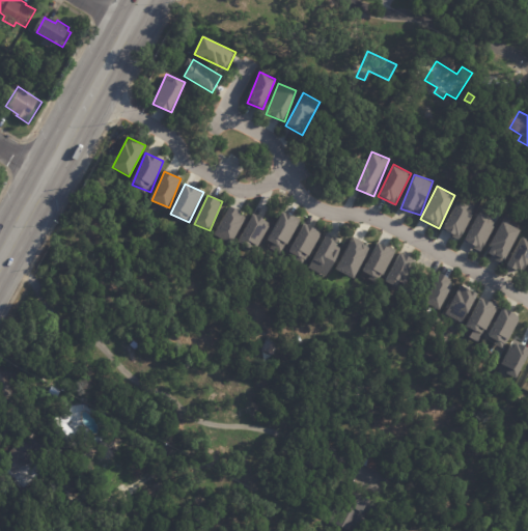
[(475,206),(457,198),(442,230),(461,239),(475,206)]
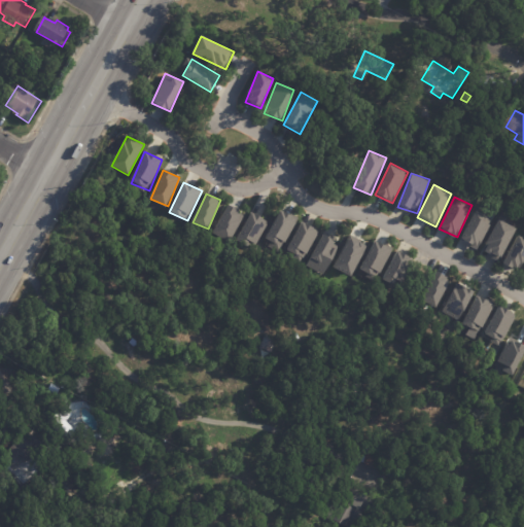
[(232,241),(243,212),(225,205),(214,234),(232,241)]
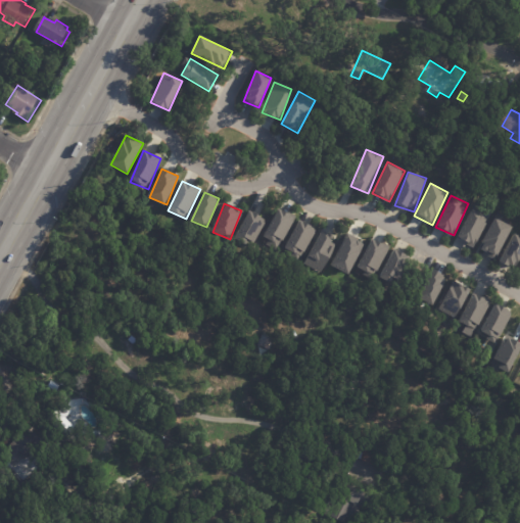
[(265,238),(283,246),(294,216),(277,208),(265,238)]
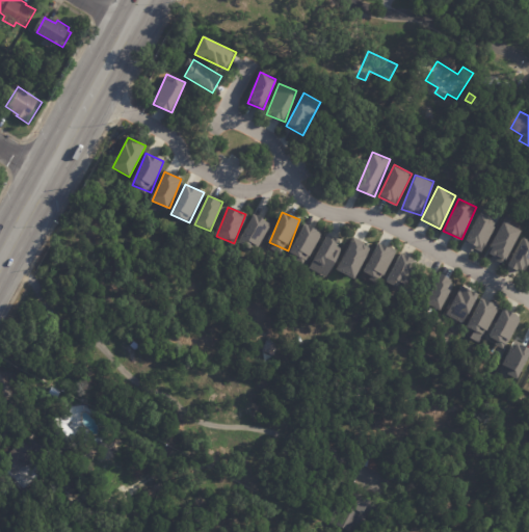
[(496,220),(478,213),(466,244),(484,250),(496,220)]
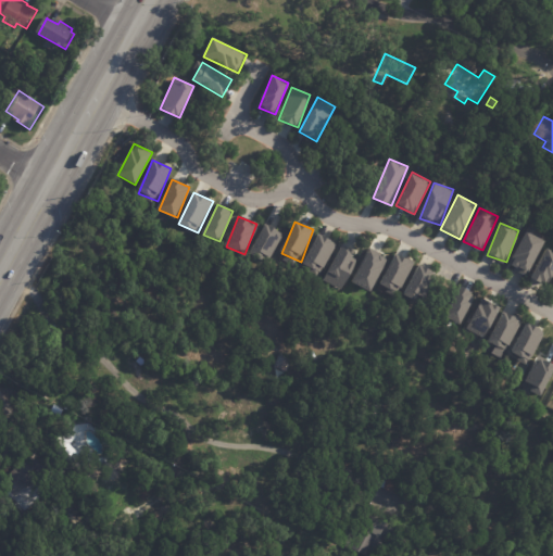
[(271,262),(283,231),(263,224),(251,254),(271,262)]
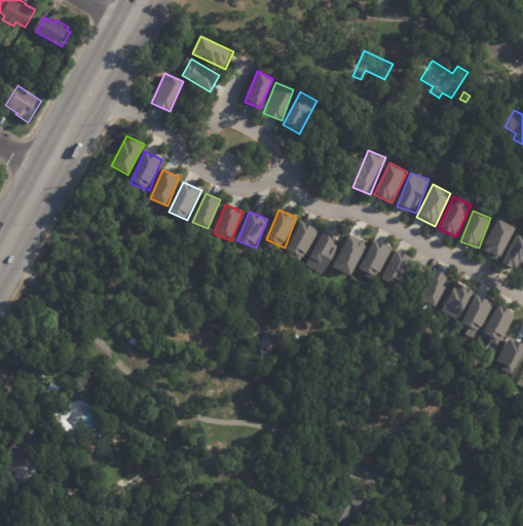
[(515,227),(497,219),(481,252),(498,260),(515,227)]
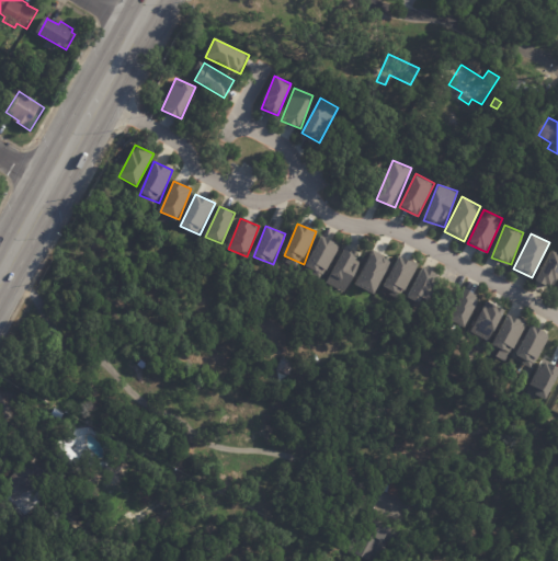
[(325,277),(339,244),(320,236),(305,268),(325,277)]
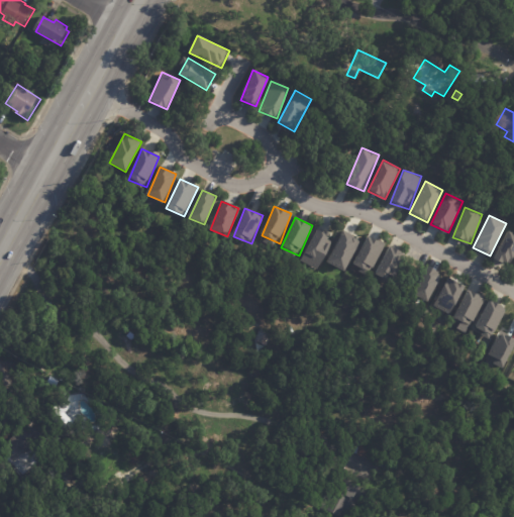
[(316,229),(301,262),(318,270),(333,237),(316,229)]
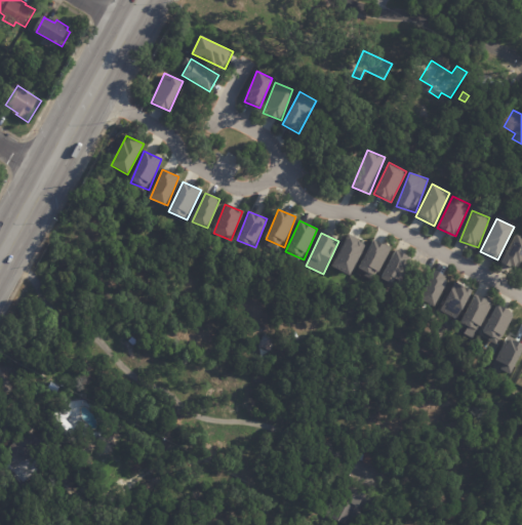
[(521,238),(512,234),(498,263),(509,268),(510,265),(513,267),(515,261),(518,264),(521,256),(521,238)]
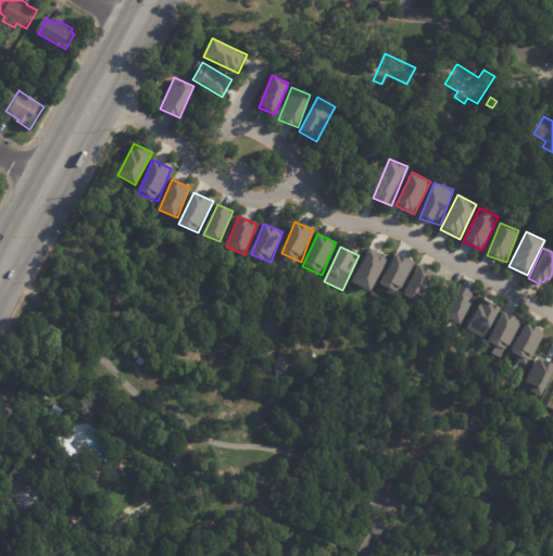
[(387,260),(368,250),(352,282),(371,291),(387,260)]
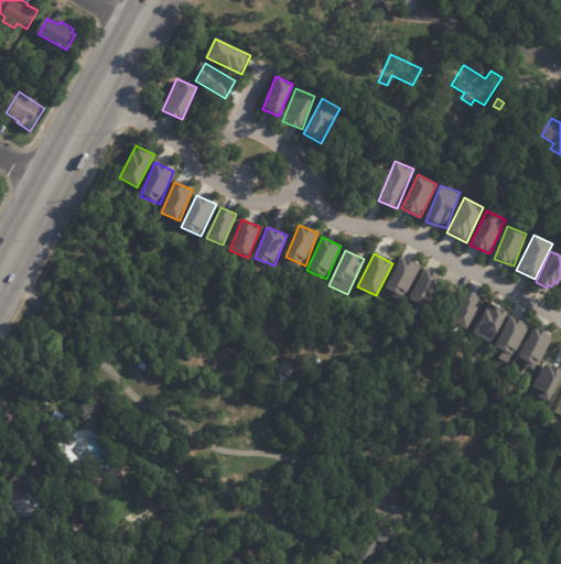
[(405,297),(420,266),(400,257),(386,289),(405,297)]
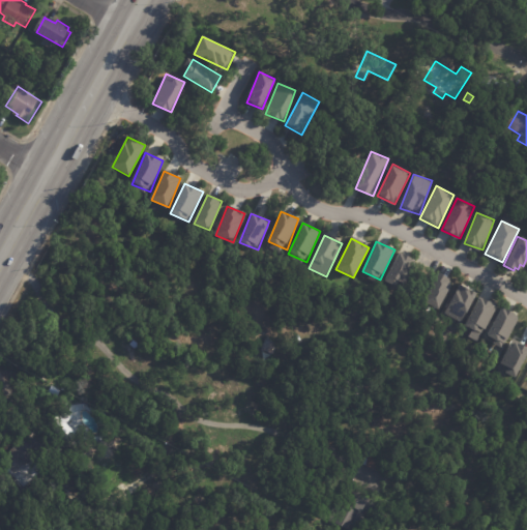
[(384,281),(402,290),(416,261),(399,253),(384,281)]
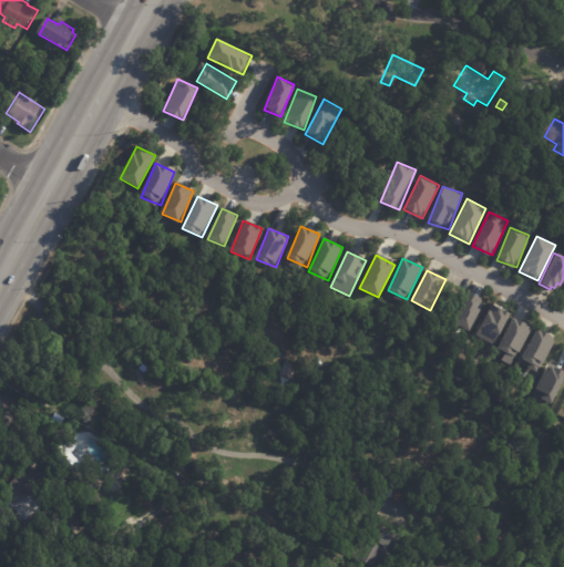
[(469,331),(484,299),(468,292),(453,323),(469,331)]
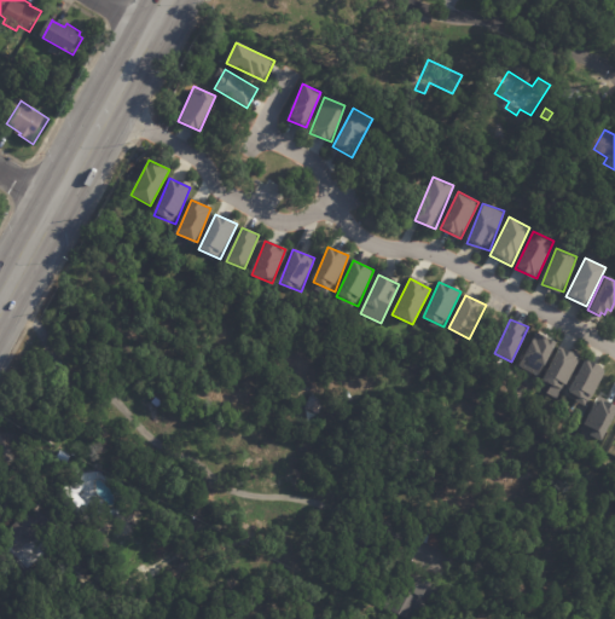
[(555,341),(535,333),(520,366),(539,376),(555,341)]
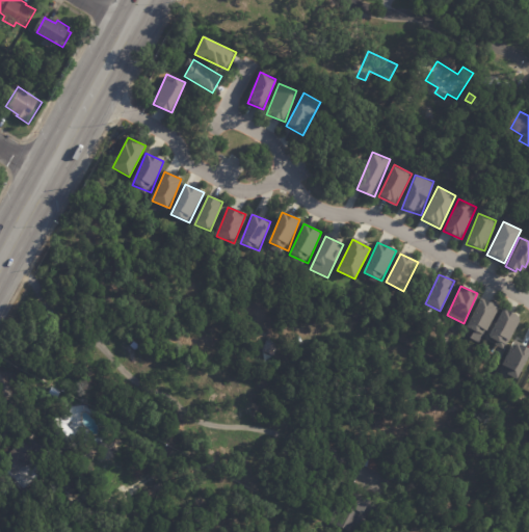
[(480,334),(474,330),(474,331),(464,326),(478,298),(481,299),(482,298),(491,303),(491,304),(495,307),(480,334)]
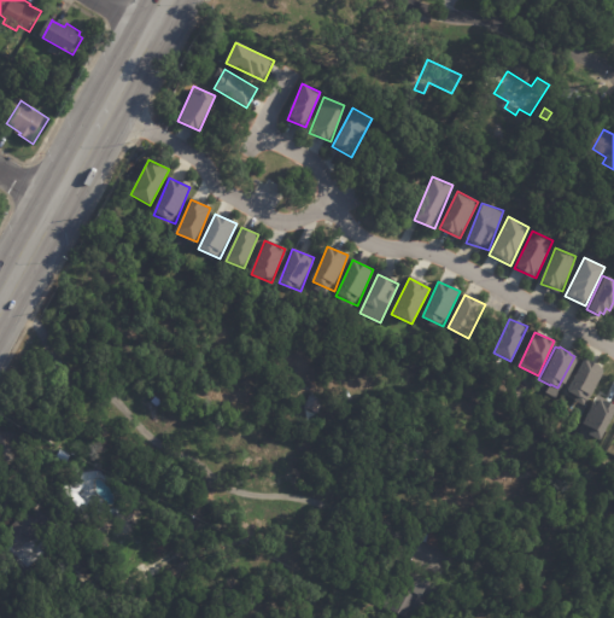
[(567,395),(586,404),(604,368),(584,359),(567,395)]
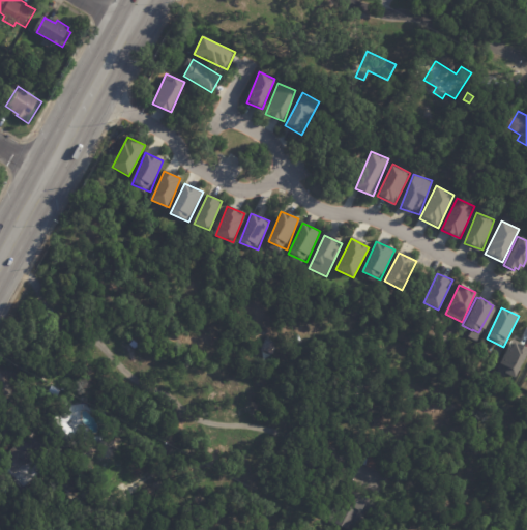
[(526,348),(511,341),(498,369),(516,377),(526,355),(526,348)]
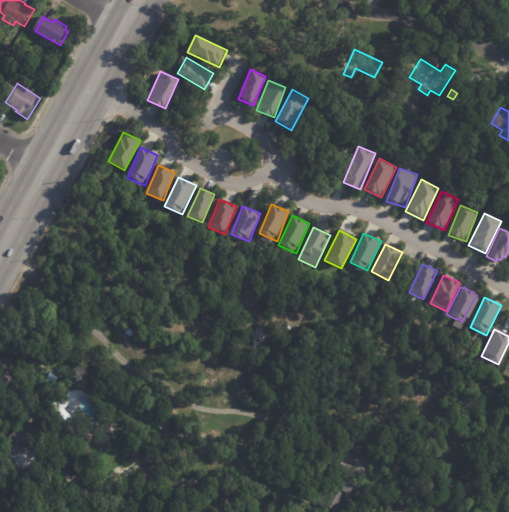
[(360,375),(354,386),(339,378),(344,367),(360,375)]
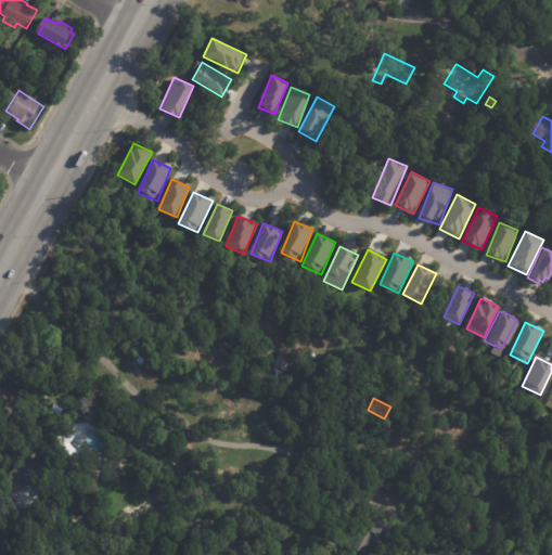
[(74,429),(80,437),(72,444),(81,455),(72,465),(54,444),(73,428),(74,429)]
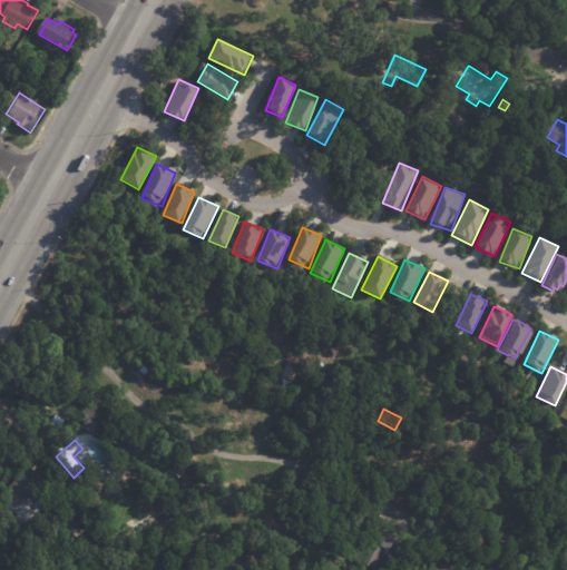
[(0,499),(30,472),(45,488),(3,524),(0,520),(0,499)]
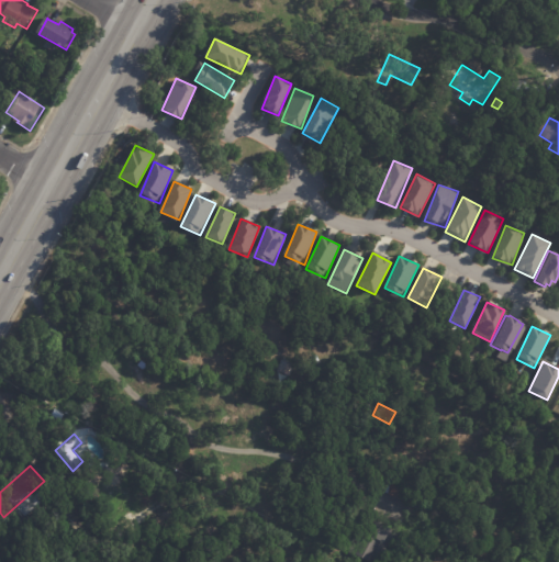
[(438,505),(435,512),(425,508),(428,501),(438,505)]
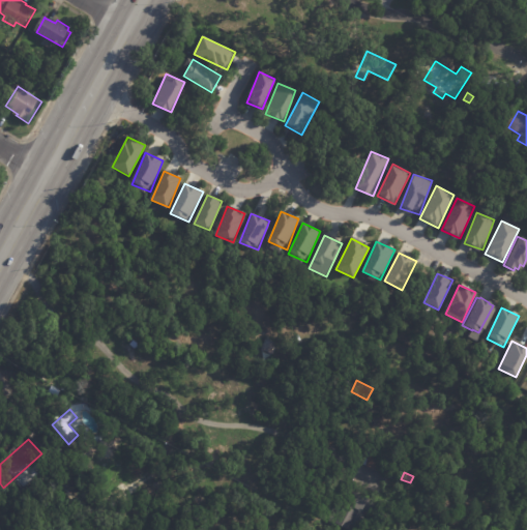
[(353,489),(385,504),(378,520),(371,517),(362,529),(354,529),(335,521),(351,488),(353,489)]
